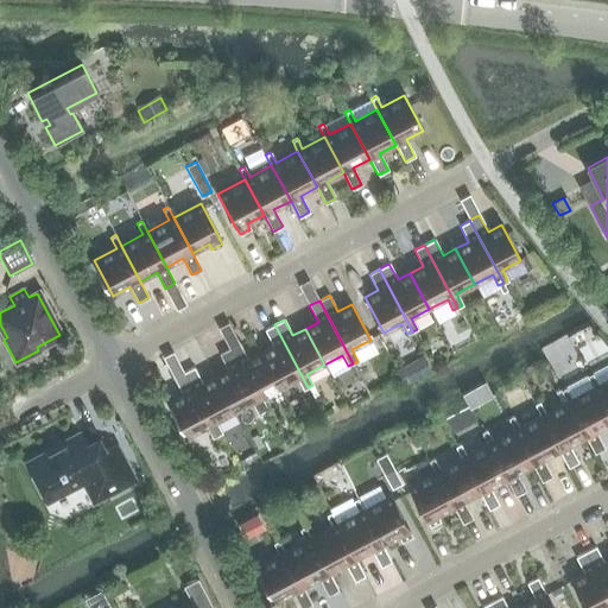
[(260,353),(279,388),(297,379),(303,390),(308,387),(274,324),(264,329),(273,346),(260,353)]
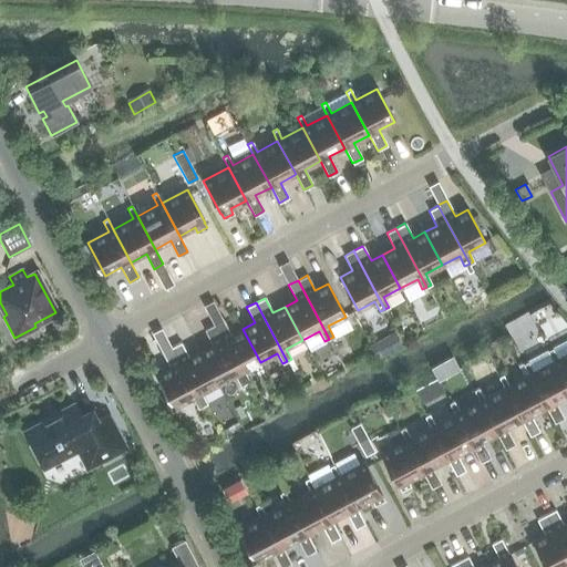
[(249,381),(244,371),(260,362),(243,329),(230,336),(223,320),(213,325),(245,383),(249,381)]
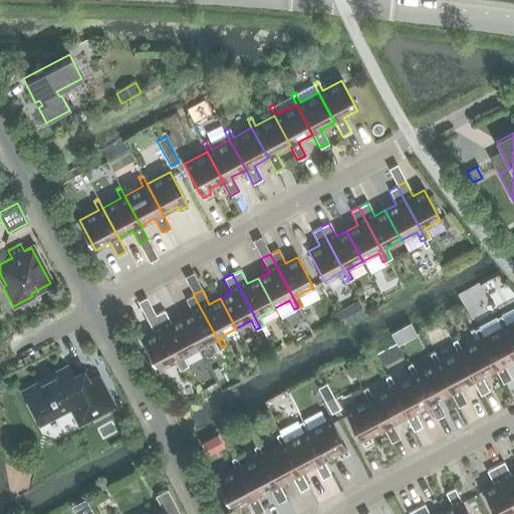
[(192,313),(182,318),(198,348),(213,340),(218,349),(222,347),(193,294),(185,299),(192,313)]
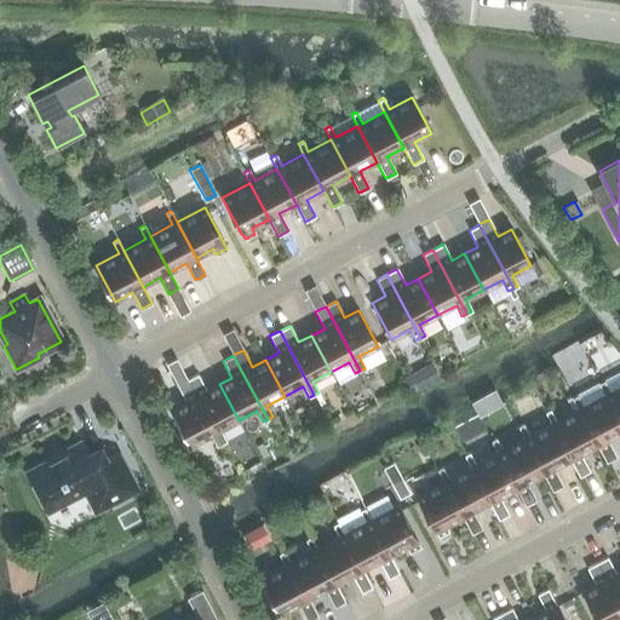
[(220,430),(239,420),(219,384),(206,391),(197,374),(187,380),(220,445),(225,441),(220,430)]
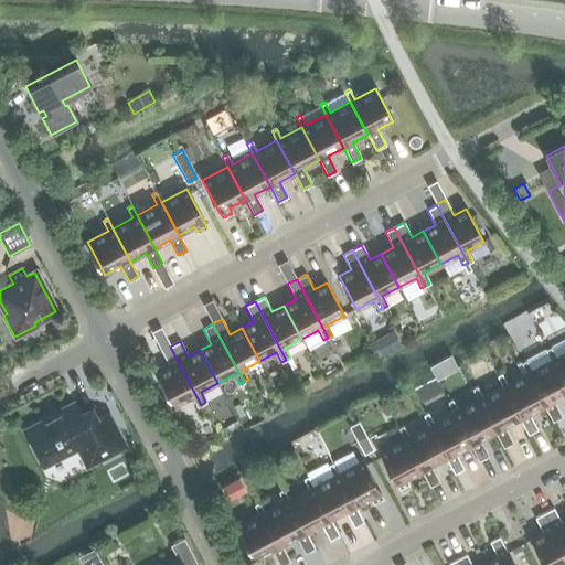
[(169,366),(157,373),(174,406),(192,396),(198,407),(201,405),(170,347),(161,351),(169,366)]
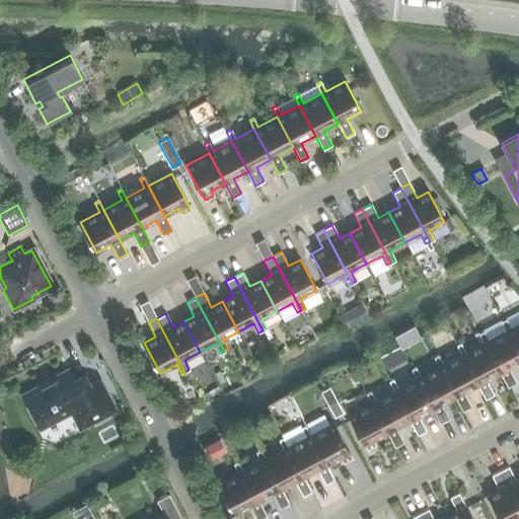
[(518,323),(511,327),(506,319),(501,321),(506,330),(518,355),(518,323)]
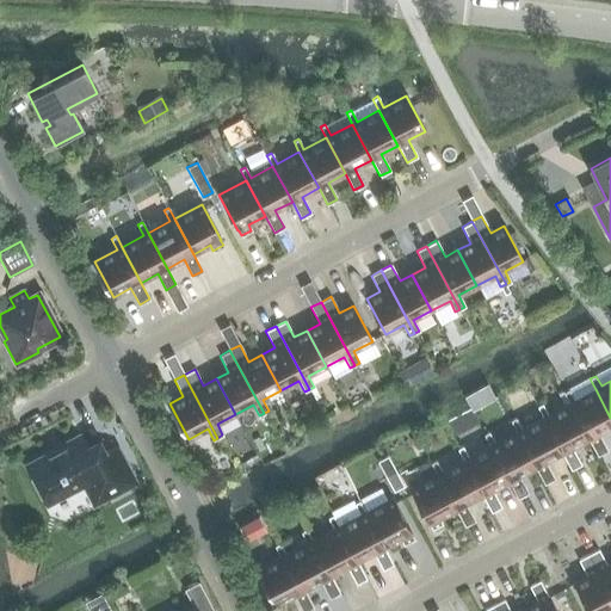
[(563,393),(569,403),(588,439),(597,456),(606,450),(598,434),(610,426),(610,418),(596,389),(576,400),(571,389),(563,393)]
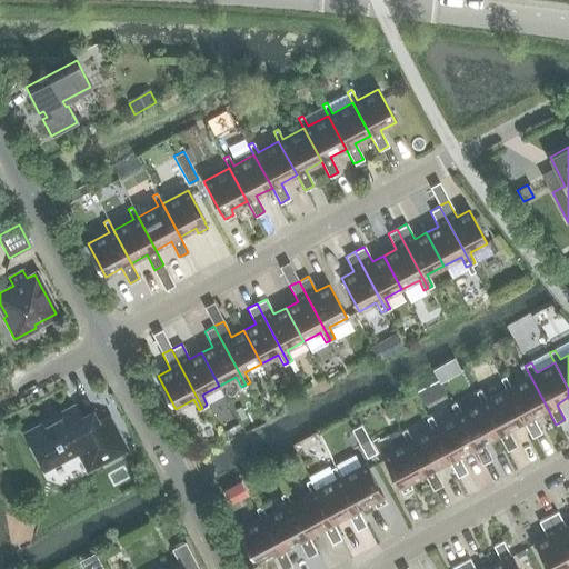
[(500,379),(506,389),(523,422),(531,438),(540,432),(532,417),(548,409),(530,376),(511,386),(506,376),(500,379)]
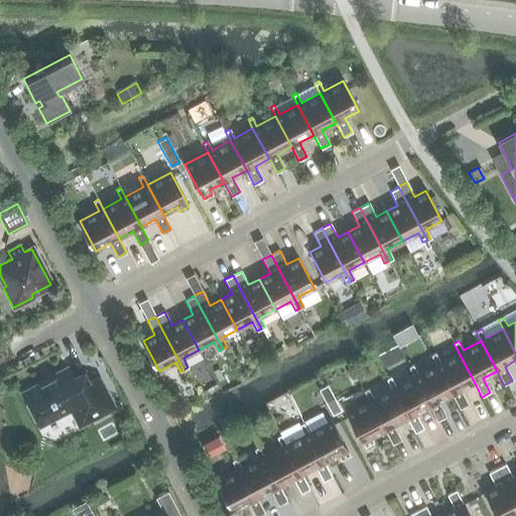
[(468,404),(461,390),(475,383),(459,353),(441,362),(436,353),(431,356),(435,364),(452,395),(460,408),(468,404)]
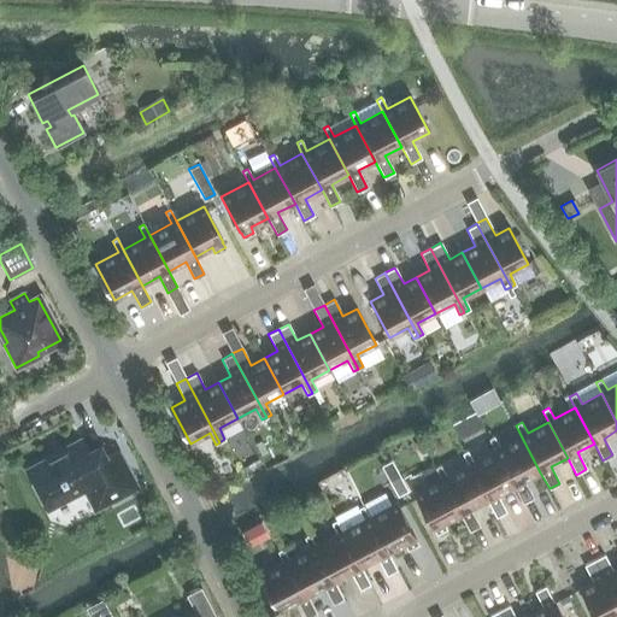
[(488,440),(494,450),(513,486),(522,503),(533,498),(523,481),(540,472),(521,435),(499,447),(493,436),(488,440)]
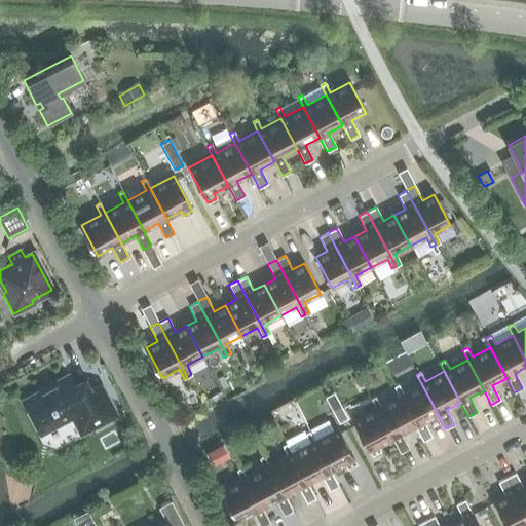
[(80,395),(69,374),(53,383),(52,386),(45,389),(44,389),(23,401),(36,426),(50,419),(52,422),(57,424),(72,416),(80,434),(115,415),(100,384),(80,395)]
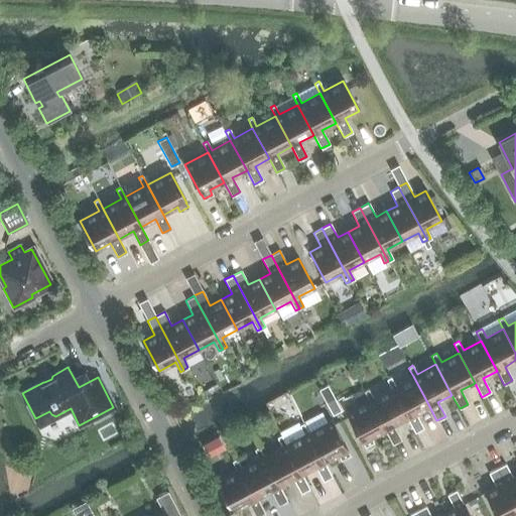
[(223,378),(218,369),(214,372),(218,380),(223,378)]
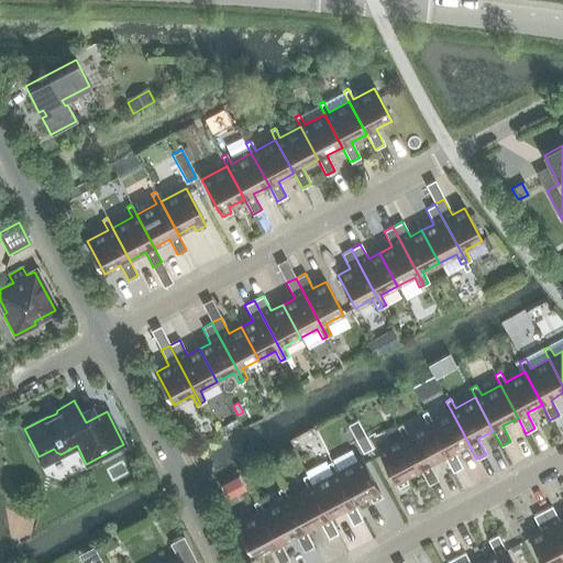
[(421,414),(427,423),(444,456),(452,472),(461,467),(453,452),(468,443),(451,410),(431,421),(426,411),(421,414)]
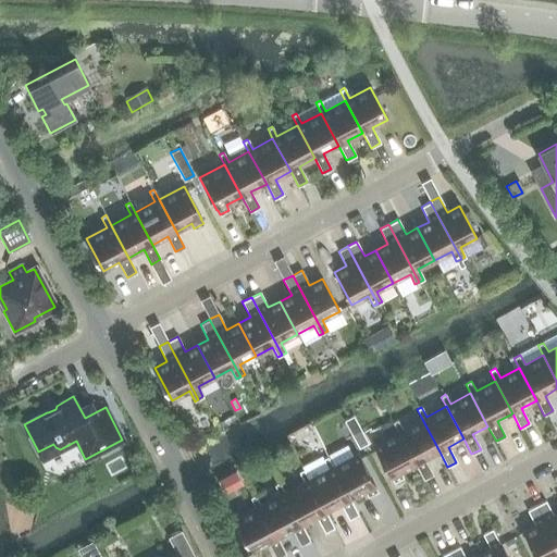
[(353,416),(344,420),(358,447),(367,443),(353,416)]
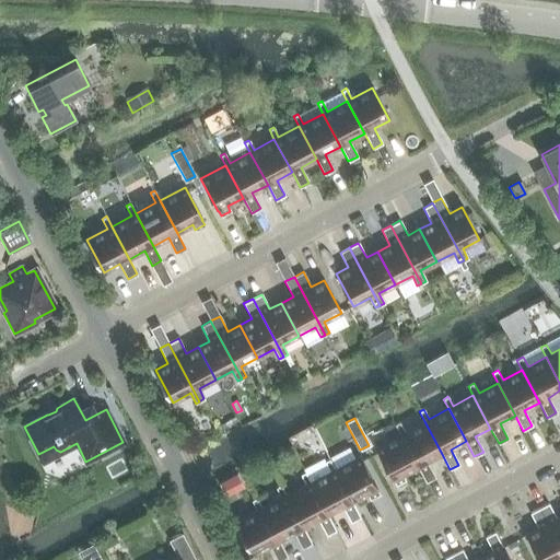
[(395,426),(400,434),(418,467),(426,482),(434,477),(427,463),(442,454),(424,421),(405,432),(400,422),(395,426)]
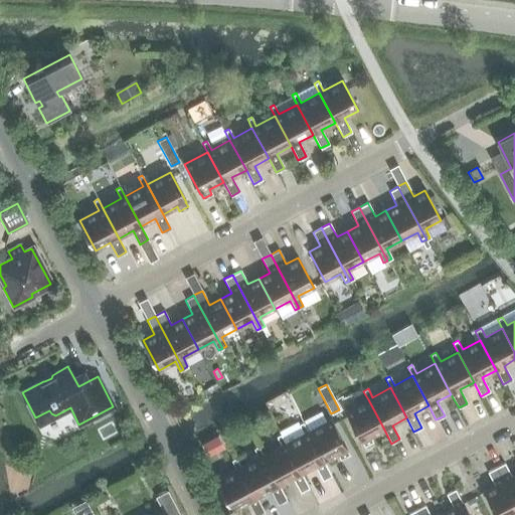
[(372,442),(369,438),(384,430),(368,399),(344,411),(360,442),(361,442),(363,446),(372,442)]
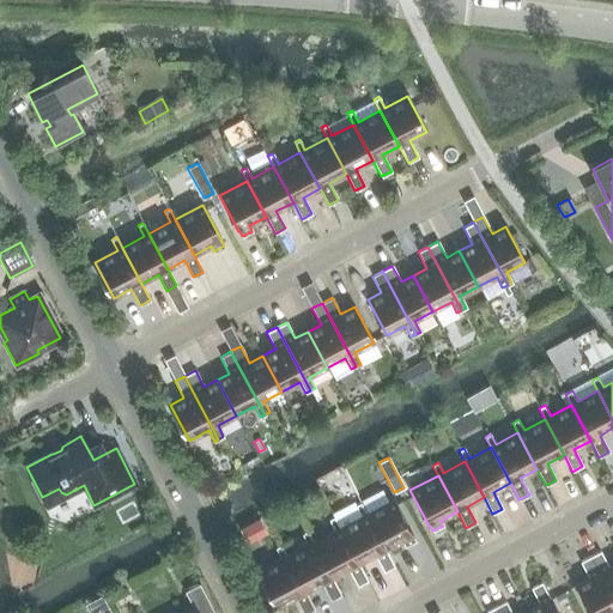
[(393,499),(365,514),(384,550),(401,541),(404,546),(414,540),(412,535),(393,499)]
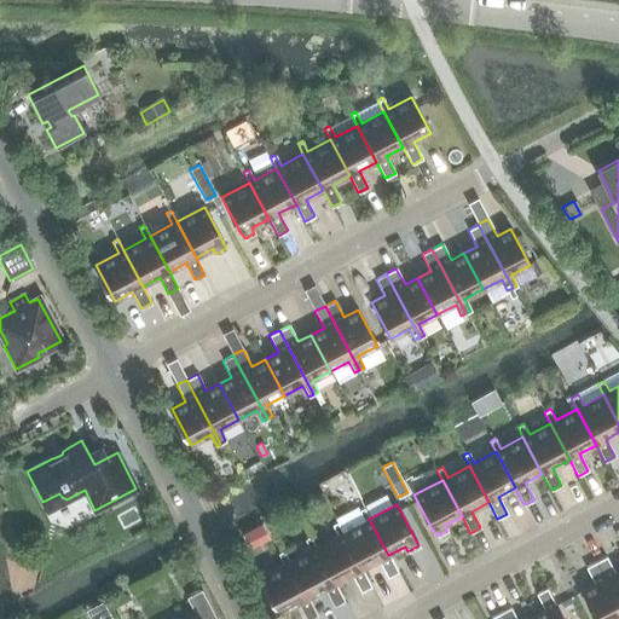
[(364,522),(342,533),(362,570),(379,561),(387,577),(398,572),(388,555),(369,519),(363,508),(358,510),(364,522)]
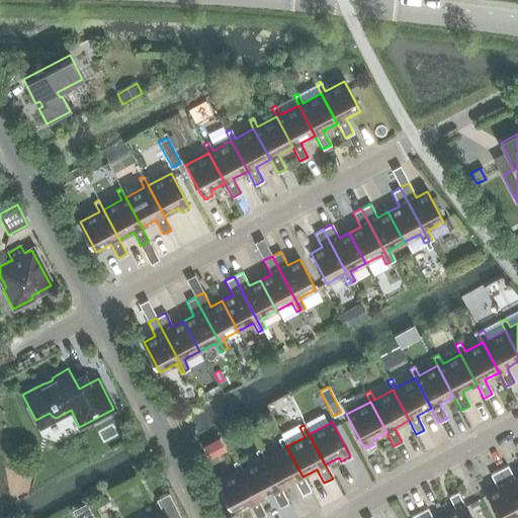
[(310,491),(303,477),(286,446),(281,437),(276,439),(281,449),(264,458),(280,489),(294,481),(301,495),(310,491)]
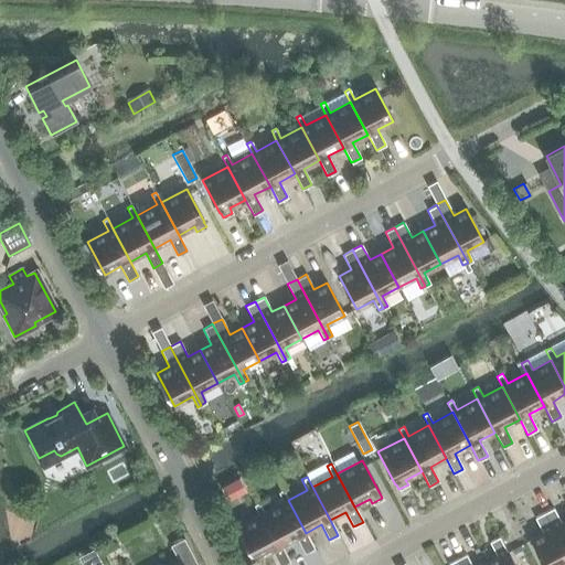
[(238,478),(220,487),(227,502),(246,492),(238,478)]
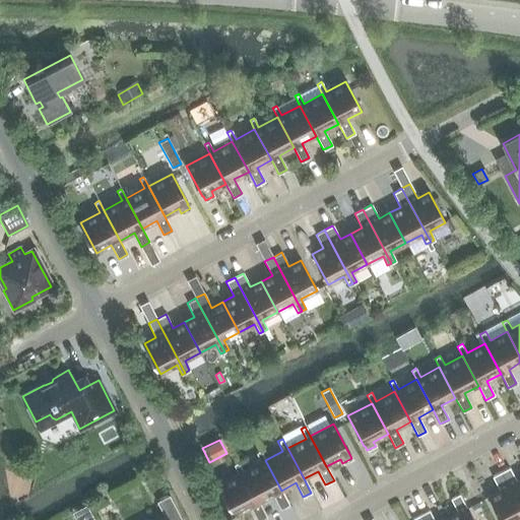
[(259,463),(243,472),(259,503),(272,495),(280,509),(288,504),(281,491),(265,460),(260,450),(254,453),(259,463)]
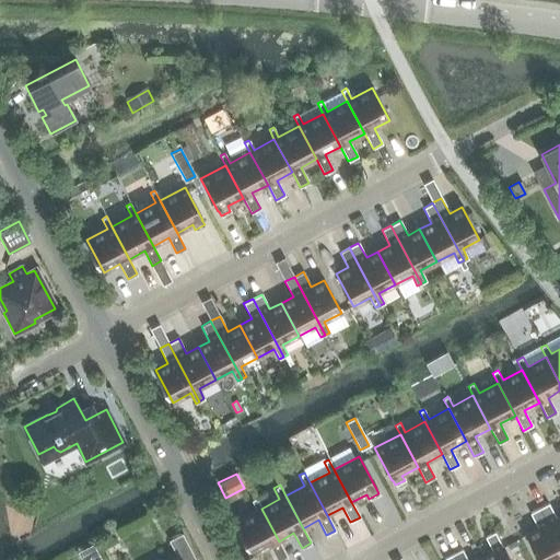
[(278,559),(287,556),(279,541),(261,509),(256,498),(251,501),(256,511),(236,522),(254,555),(269,546),(277,559),(278,559)]
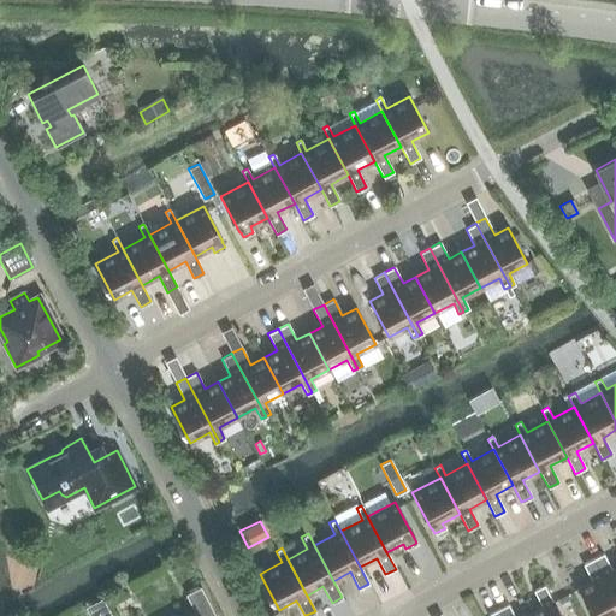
[(615,568),(611,570),(603,554),(592,560),(615,603),(615,568)]
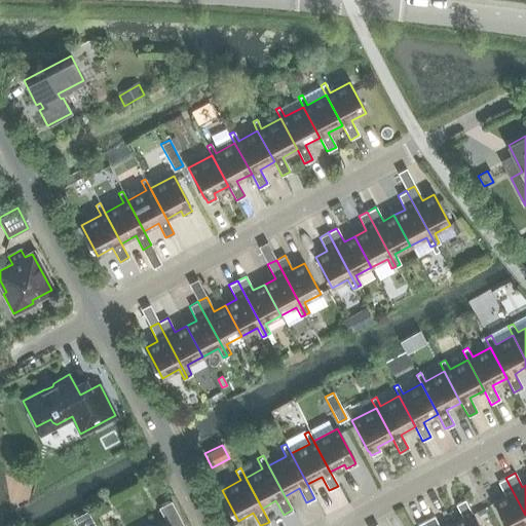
[(525,515),(505,478),(497,482),(504,496),(493,502),(505,525),(522,525),(525,524),(525,515)]
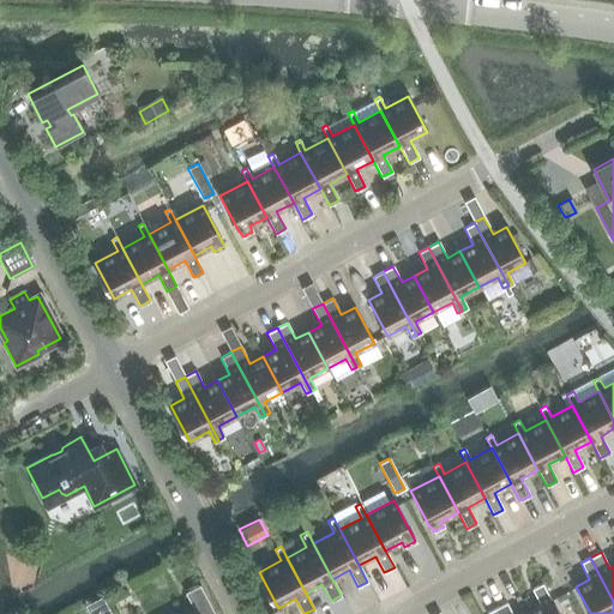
[(540,606),(528,613),(558,613),(552,600),(551,600),(542,584),(531,589),(540,606)]
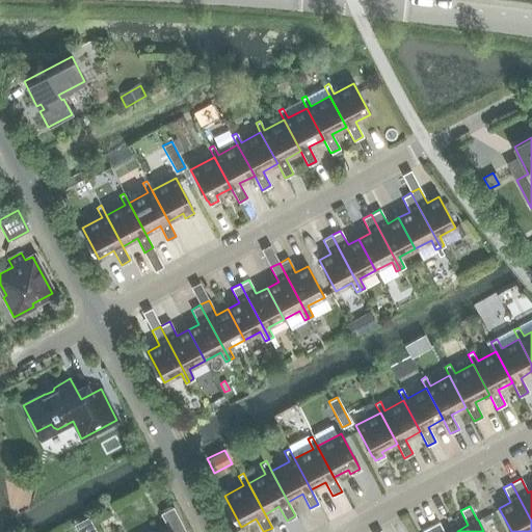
[(169,531),(168,531),(185,531),(173,507),(160,513),(169,531)]
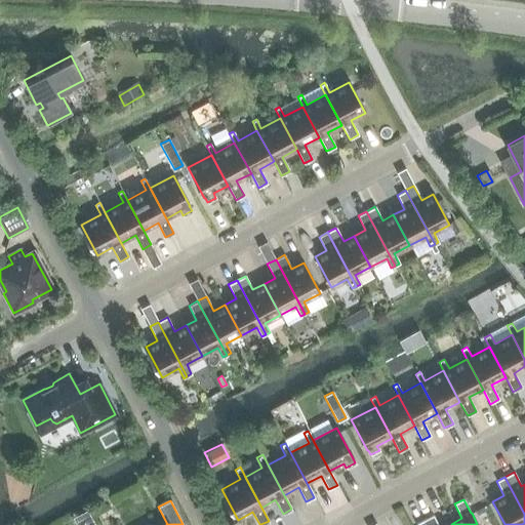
[(451,524),(447,524),(437,524),(433,515),(423,520),(426,524),(451,524)]
